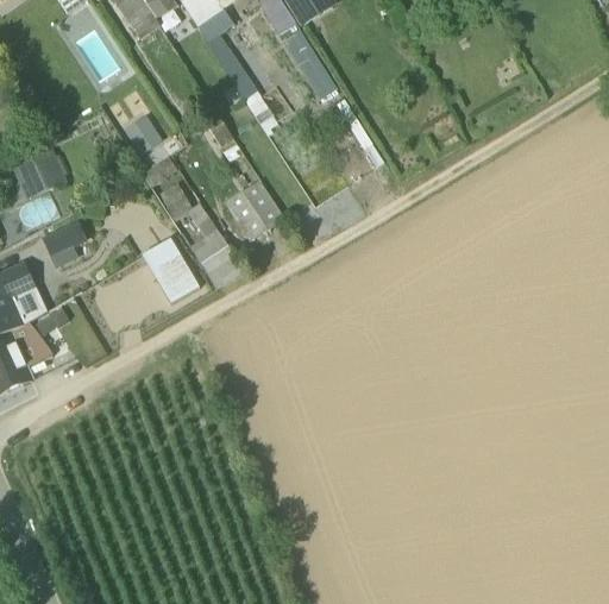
[(57,0),(66,13),(86,0),(57,0)]
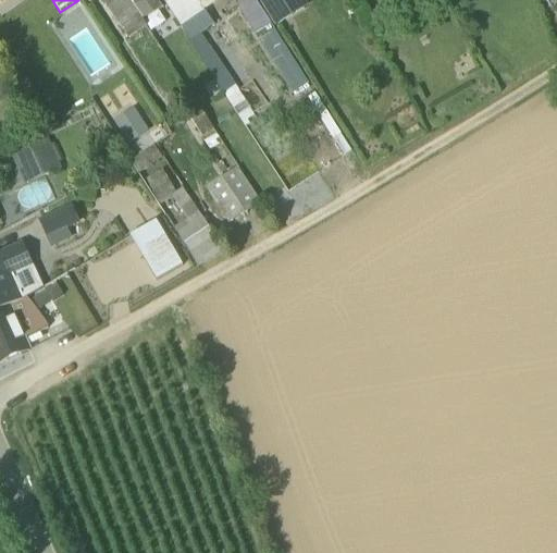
[(103,0),(127,35),(147,24),(143,17),(131,0),(103,0)]
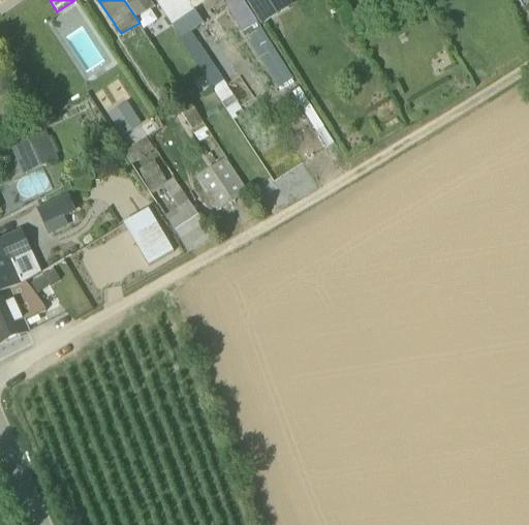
[(124,0),(135,17),(154,4),(151,0),(124,0)]
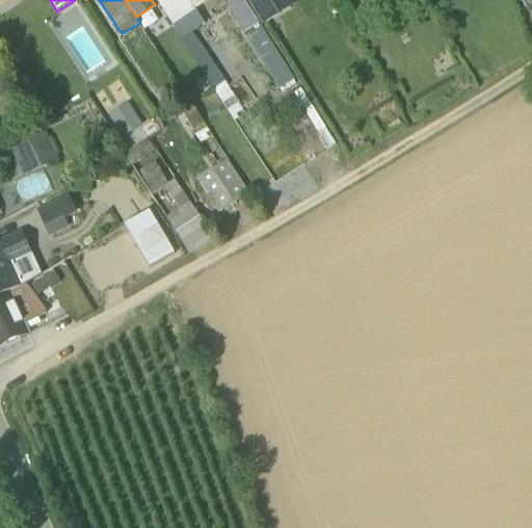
[(158,0),(214,87),(225,78),(192,28),(204,20),(195,7),(205,0),(158,0)]
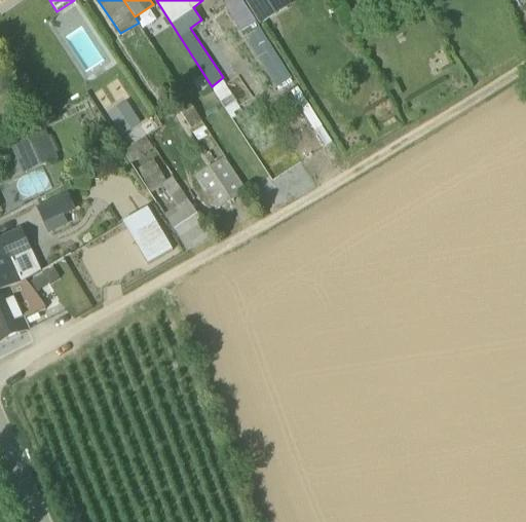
[(222,0),(211,7),(216,16),(234,5),(235,8),(234,9),(238,15),(240,15),(249,28),(257,23),(245,0),(243,0),(222,0)]
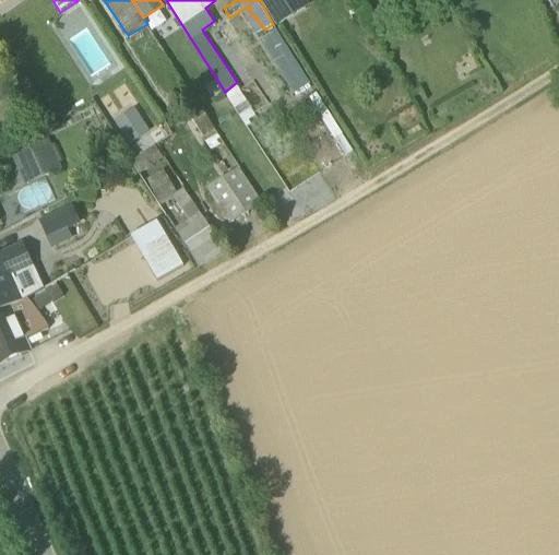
[(301,68),(284,42),(274,48),(292,74),(301,68)]
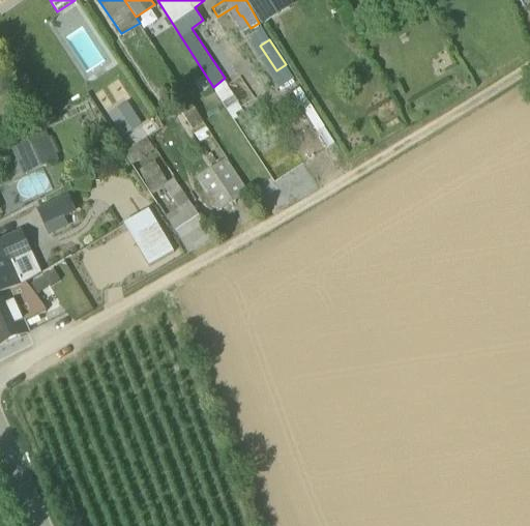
[(210,134),(183,91),(173,98),(199,140),(210,134)]
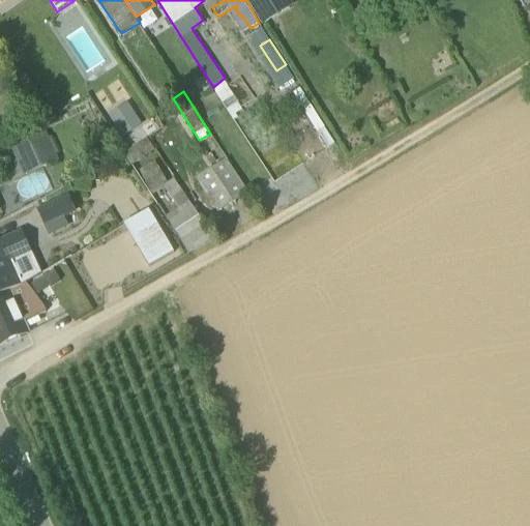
[(141,122),(126,99),(108,112),(121,134),(141,122)]
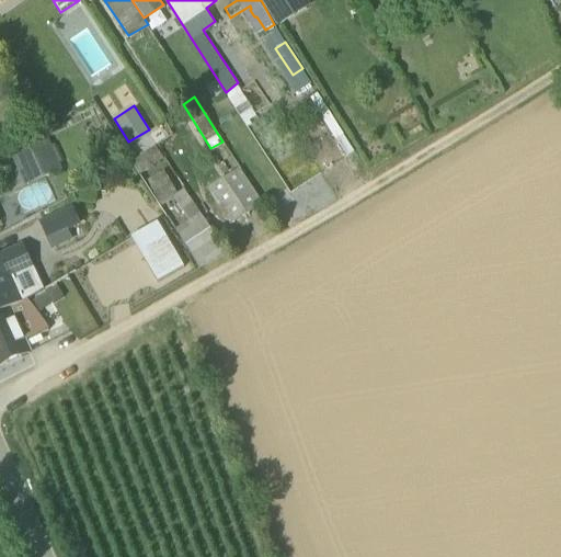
[(61,166),(47,137),(11,156),(24,183),(61,166)]
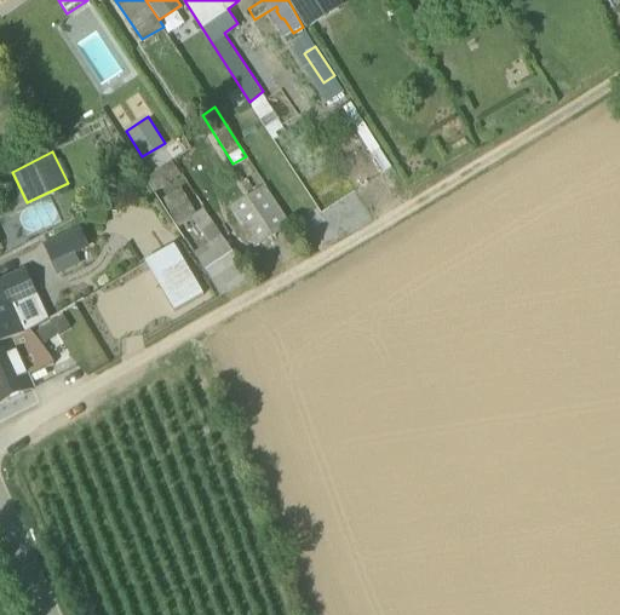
[(144,176),(154,189),(181,172),(171,159),(144,176)]
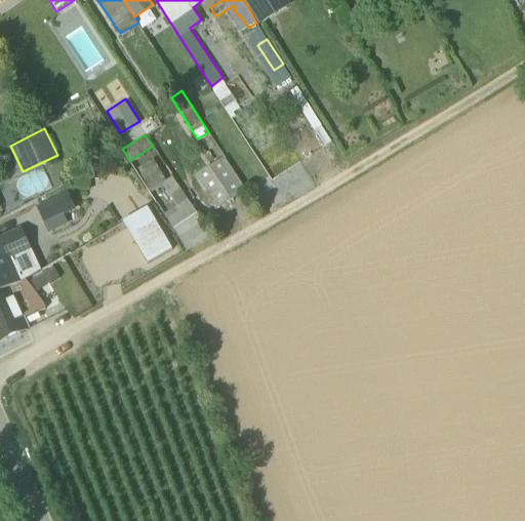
[(215,208),(246,188),(224,154),(193,173),(215,208)]
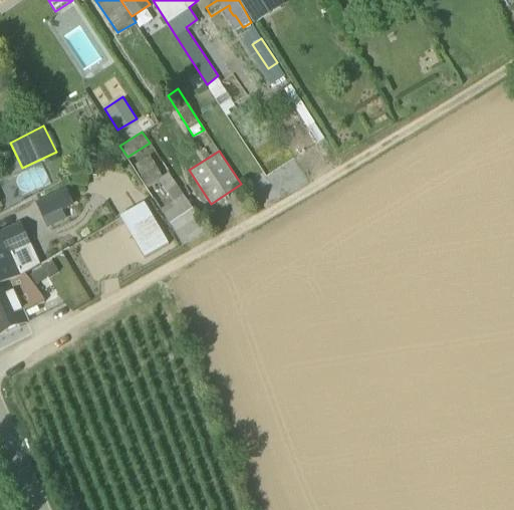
[(182,242),(183,243),(205,231),(205,230),(168,170),(162,174),(149,153),(134,162),(134,163),(148,185),(158,178),(172,200),(161,207),(182,242)]
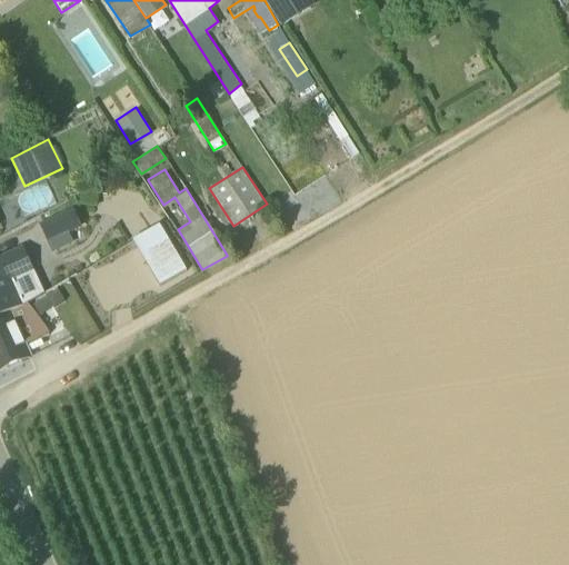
[(329,169),(278,196),(292,222),(343,196),(329,169)]
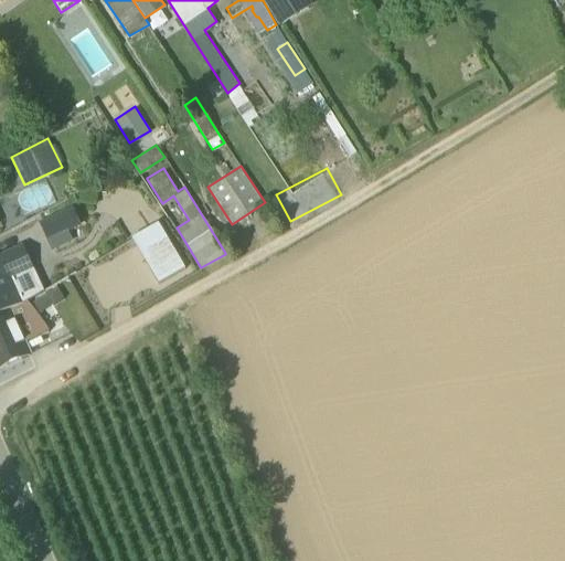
[(80,223),(72,205),(39,221),(51,247),(72,237),(67,229),(80,223)]
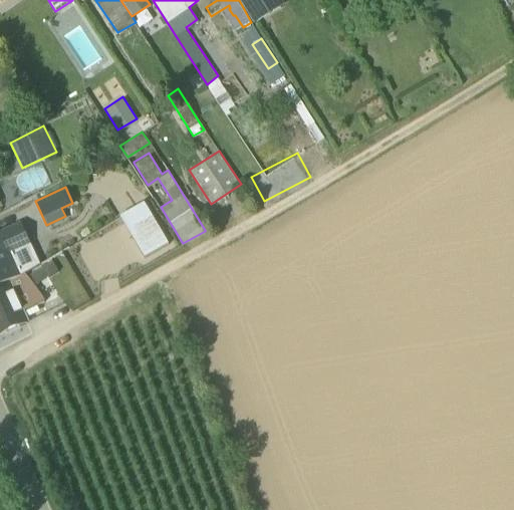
[(145,201),(119,215),(144,255),(168,242),(145,201)]
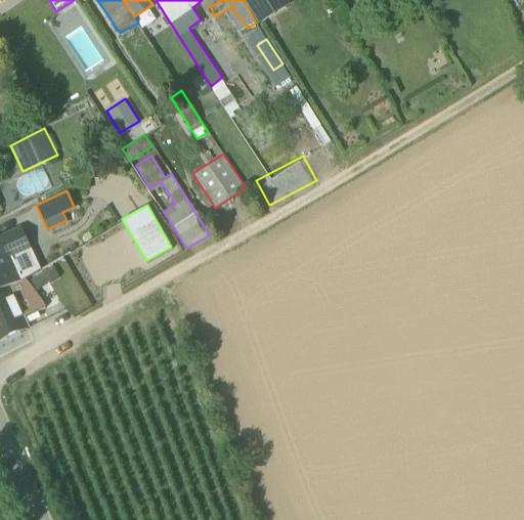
[(0,287),(41,267),(20,224),(0,233),(0,287)]
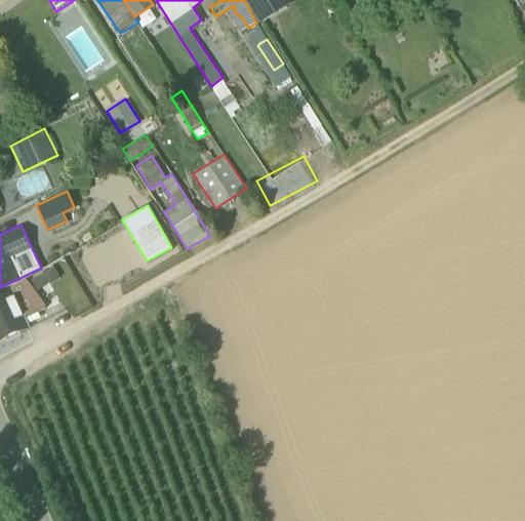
[(0,287),(0,339),(29,326),(27,322),(59,306),(41,268),(0,287)]
